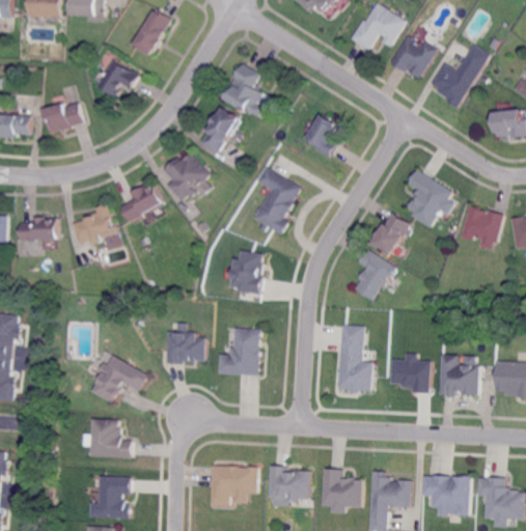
[(12,0),(12,16),(0,15),(0,0),(12,0)]
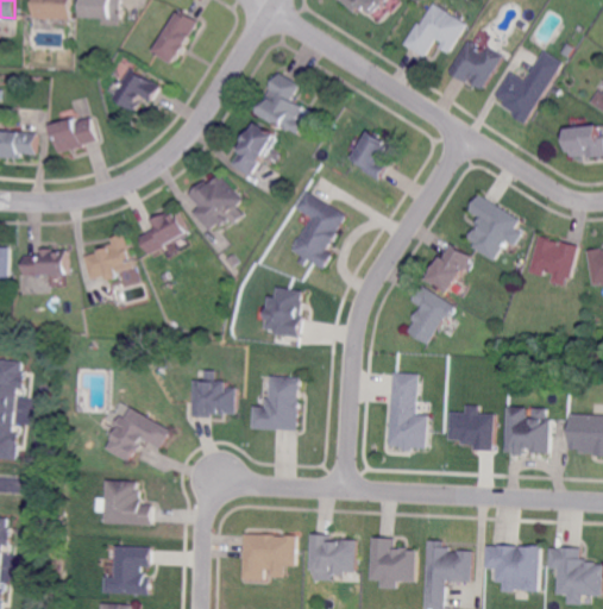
[(69,0),(69,18),(32,16),(32,0),(69,0)]
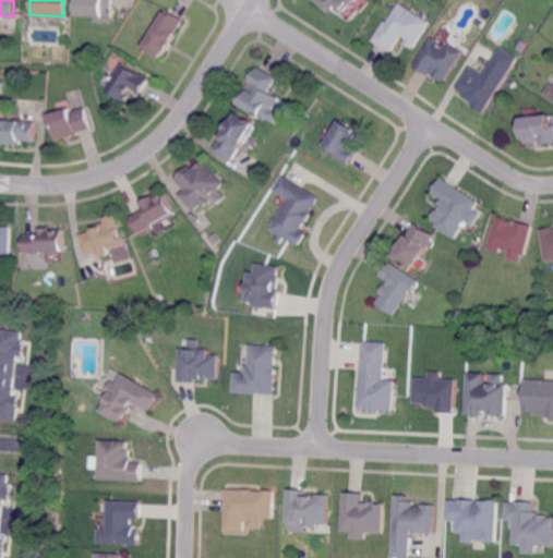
[(109,0),(108,19),(100,17),(100,15),(74,14),(74,0),(109,0)]
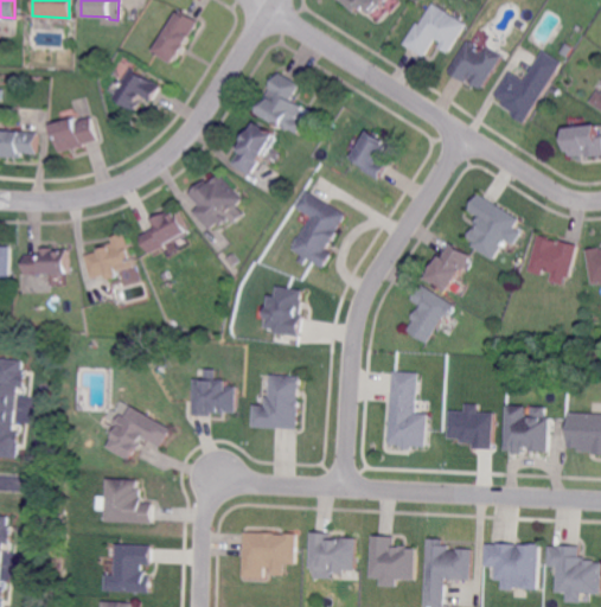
[(382,0),(377,6),(376,4),(369,12),(357,4),(351,11),(338,0),(382,0)]
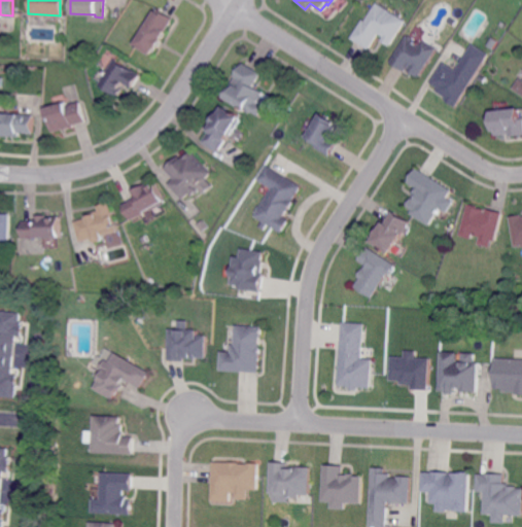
[(403,22),(387,46),(379,41),(381,38),(376,34),(366,50),(348,39),(359,21),(362,22),(374,3),(403,22)]
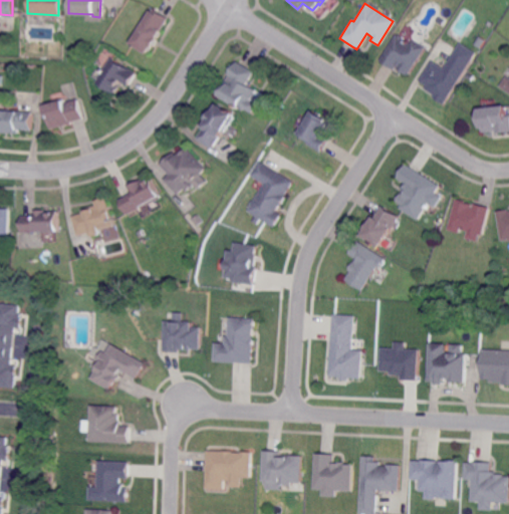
[(151,46),(148,45),(144,51),(129,41),(150,9),(166,17),(158,29),(159,30),(155,37),(156,37),(151,46)]
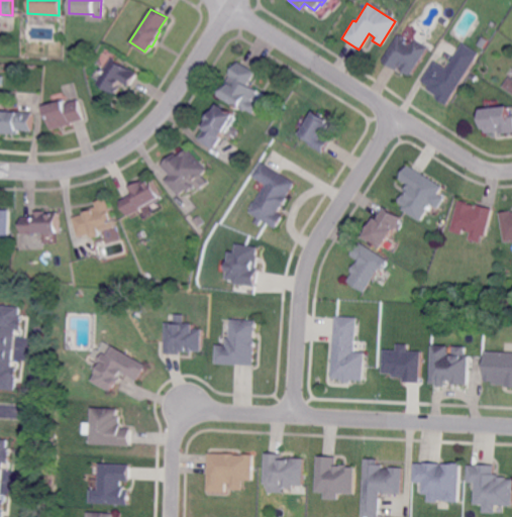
[(411,44),(413,41),(425,48),(408,76),(397,70),(399,68),(397,66),(394,71),(380,62),(398,34),(404,38),(404,39),(411,44)]
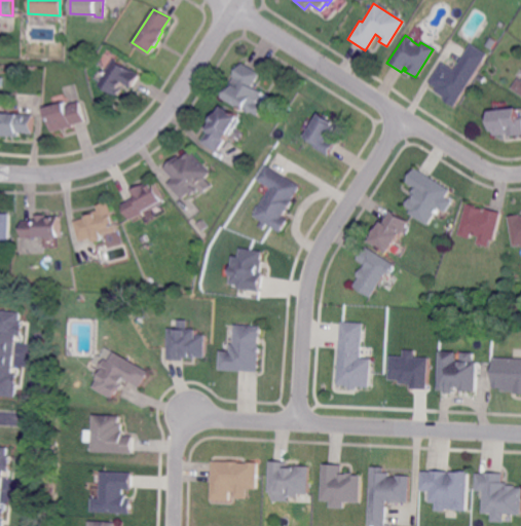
[(451,107),(441,101),(443,98),(433,91),(435,88),(426,83),(439,63),(451,71),(468,44),(484,54),(451,107)]
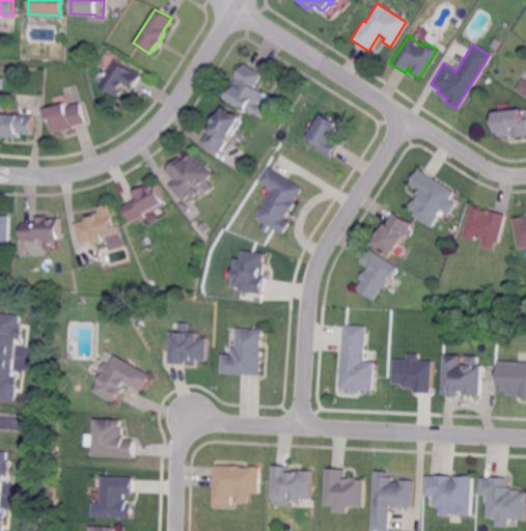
[(130,86),(122,81),(119,87),(121,88),(116,95),(97,83),(112,58),(138,74),(130,86)]
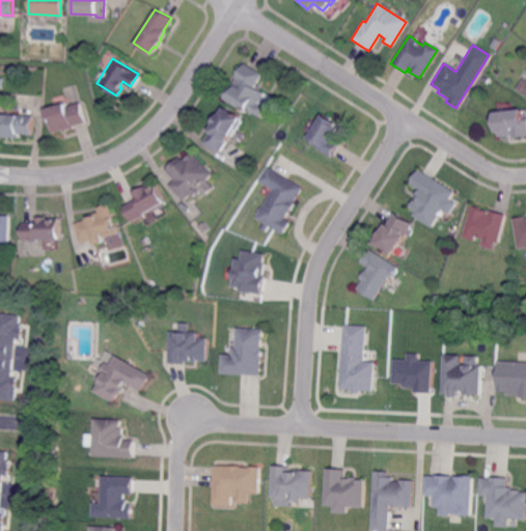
[(257,114),(250,110),(249,112),(228,100),(223,96),(228,87),(228,86),(229,84),(233,78),(234,77),(243,62),(245,63),(260,73),(261,73),(253,86),(261,91),(260,92),(255,102),(261,106),(257,114)]
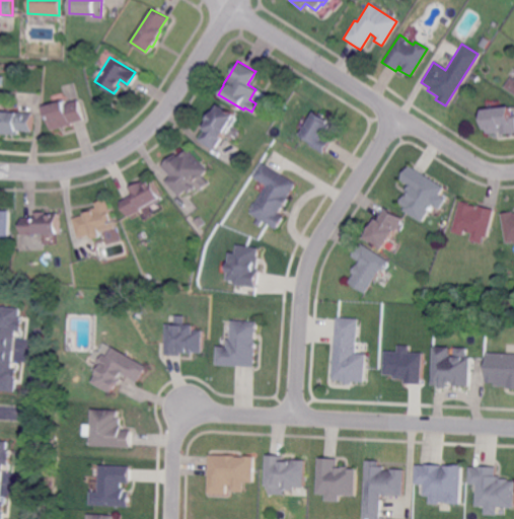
[(513,96),(501,88),(508,78),(512,81),(513,77),(513,96)]
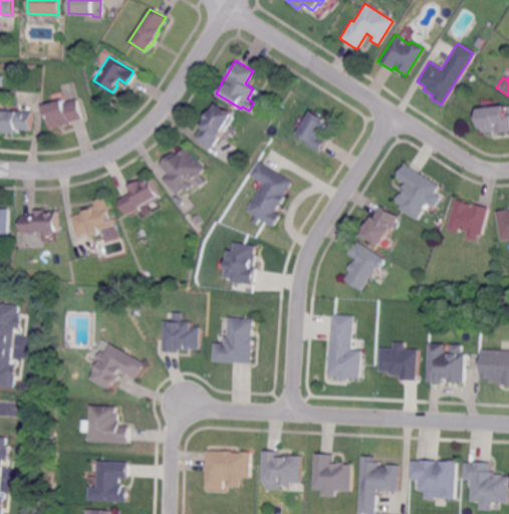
[(79,116),(67,120),(67,122),(58,124),(57,123),(48,125),(42,104),(61,98),(61,102),(74,98),(79,116)]
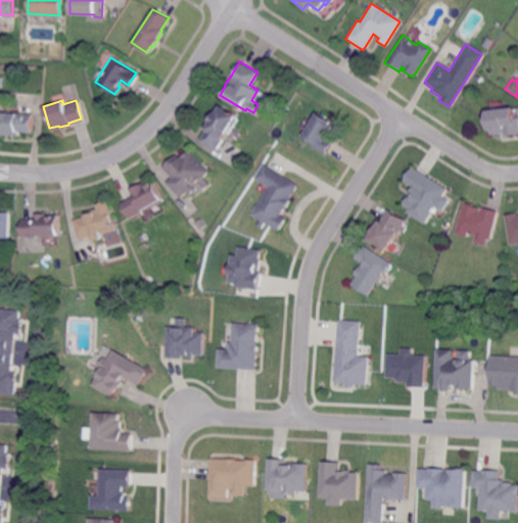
[(213,148),(199,140),(199,139),(206,128),(205,128),(204,127),(209,119),(212,115),(219,104),(225,108),(234,114),(235,119),(231,124),(229,125),(227,125),(226,128),(223,133),(219,139),(213,148)]
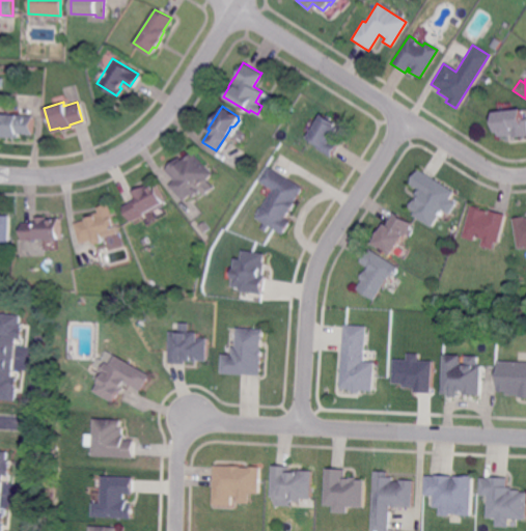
[(521,120),(525,120),(525,136),(509,138),(508,134),(494,136),(493,122),(492,112),(519,109),(521,120)]
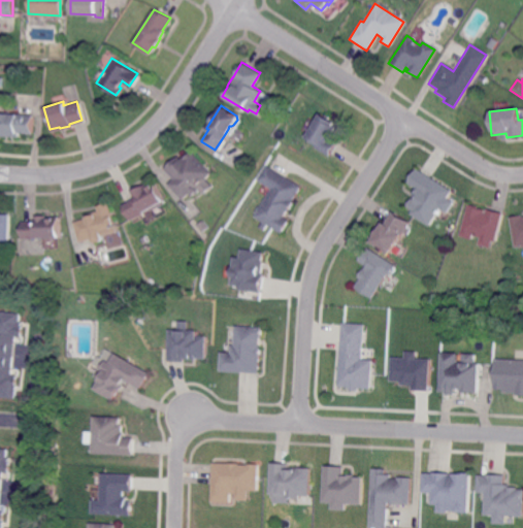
[(29,131),(15,130),(15,135),(0,134),(0,111),(17,112),(17,114),(30,116),(29,131)]
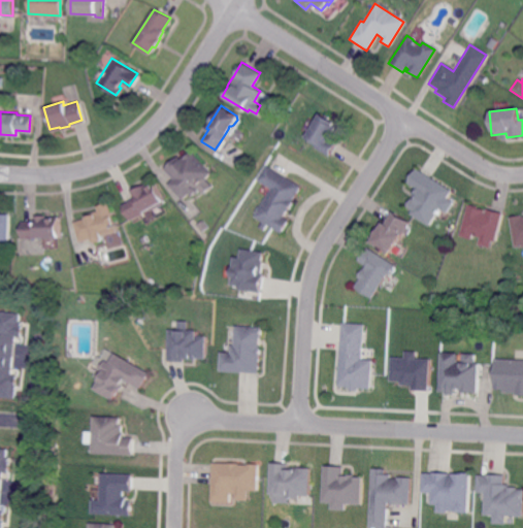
[(327,157),(313,147),(315,144),(304,137),(319,113),(339,127),(331,140),(335,143),(327,157)]
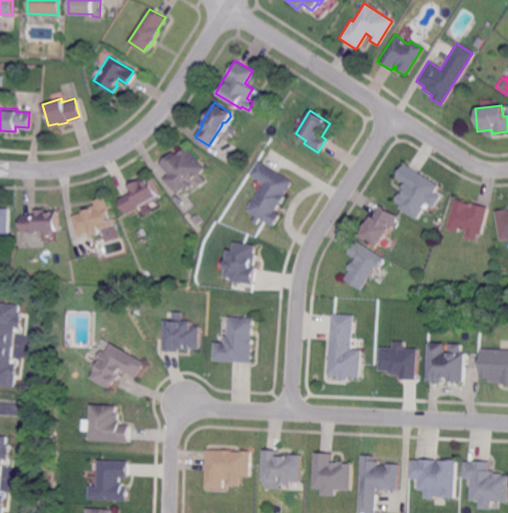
[(202,166),(195,173),(189,179),(190,180),(191,181),(183,188),(181,185),(178,188),(175,190),(163,177),(162,177),(167,172),(161,165),(159,163),(171,151),(173,153),(174,153),(175,152),(177,150),(178,151),(183,146),(202,166)]
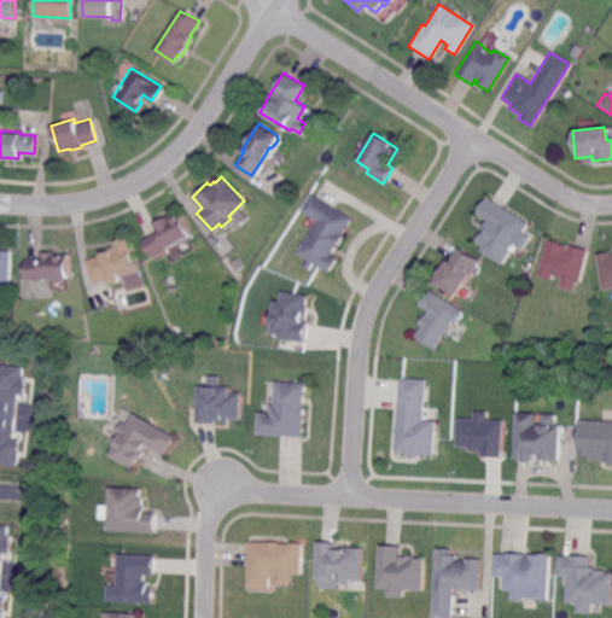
[(334,248),(332,248),(327,255),(334,258),(326,274),(295,255),(297,251),(295,250),(299,243),(302,244),(315,222),(298,213),(309,194),(349,220),(338,237),(341,238),(334,248)]
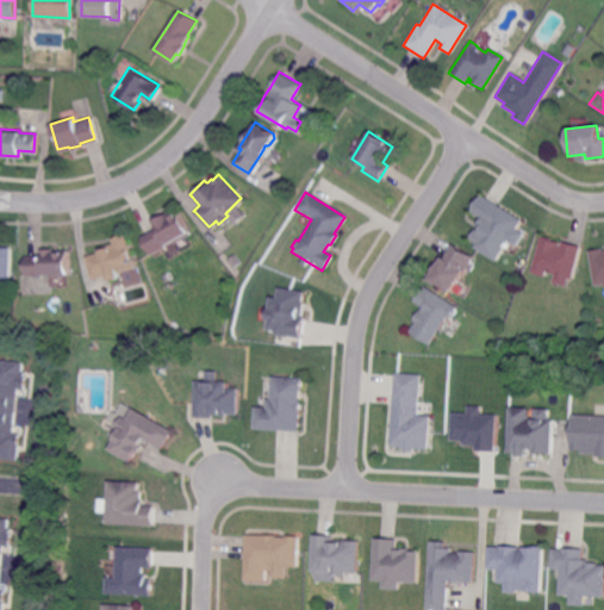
[(520,235),(511,248),(504,243),(491,263),(469,248),(472,244),(465,240),(472,229),(474,231),(475,229),(472,225),(478,218),(466,211),(478,194),(517,222),(511,230),(520,235)]
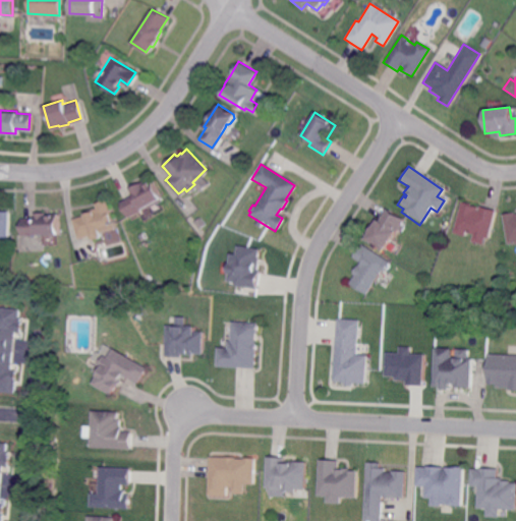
[(159,198),(155,200),(145,207),(127,216),(119,200),(120,200),(129,195),(130,194),(127,188),(134,184),(136,183),(138,182),(141,180),(142,182),(149,179),(159,198)]
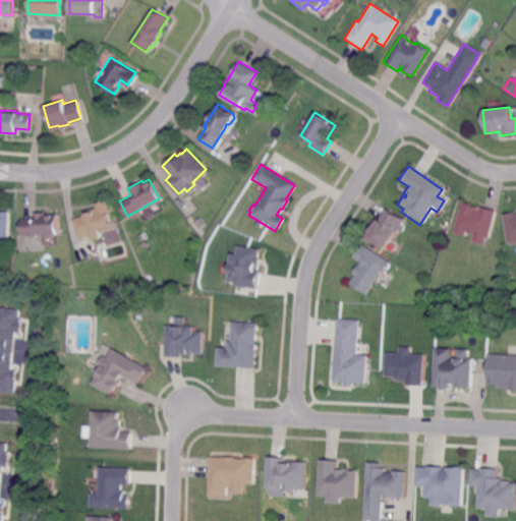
[(99,234),(99,236),(91,238),(90,233),(88,234),(76,237),(76,236),(71,218),(80,215),(79,211),(94,207),(93,203),(98,201),(104,199),(112,228),(98,232),(99,234)]
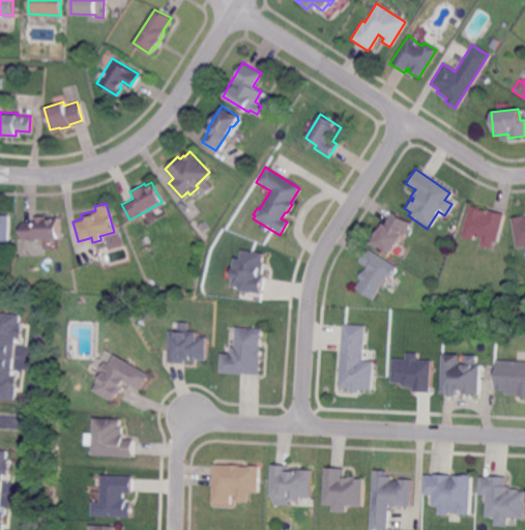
[(485,213),(486,210),(501,214),(494,243),(490,242),(489,249),(476,246),(478,238),(471,236),(470,240),(458,237),(466,205),(475,207),(474,208),(484,210),(483,213),(485,213)]
